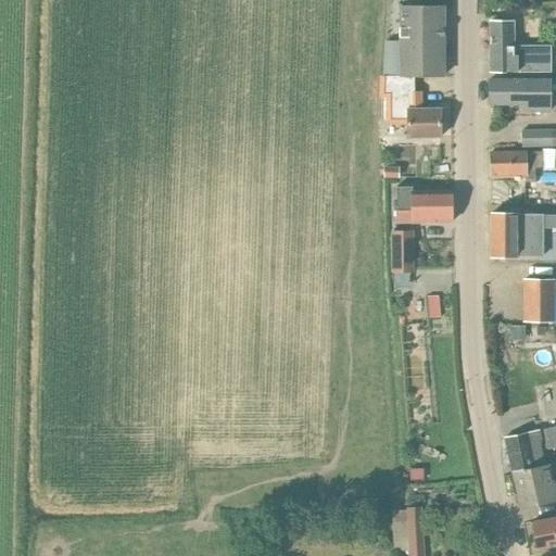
[(404,7),(404,76),(408,76),(443,76),(443,7),(404,7)]
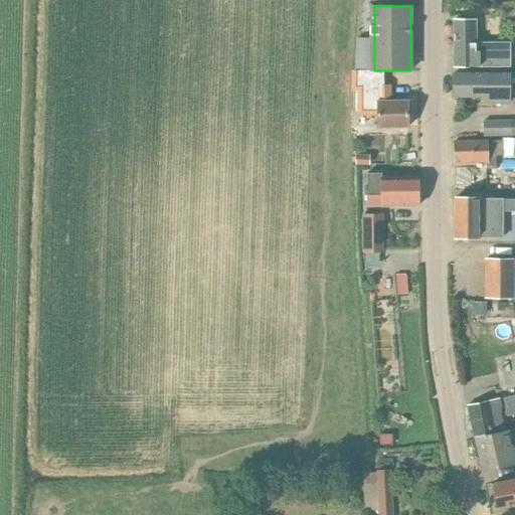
[(454,66),(495,66),(509,66),(509,43),(476,43),(476,20),(454,20),(454,66)]
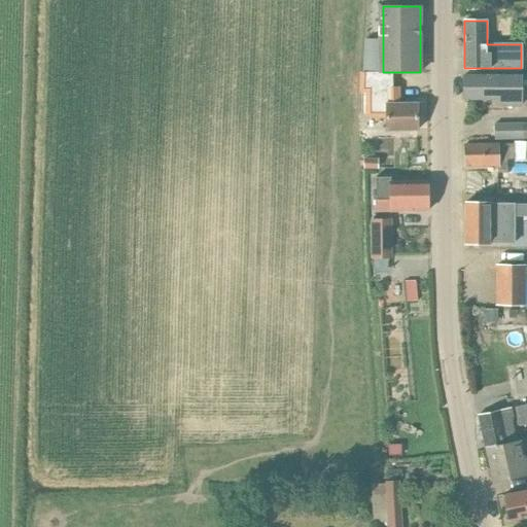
[(362,99),(361,113),(386,113),(386,119),(386,130),(390,130),(396,130),(417,130),(417,103),(400,104),(400,93),(390,93),(390,86),(389,72),(387,72),(383,72),(362,72),(362,99)]
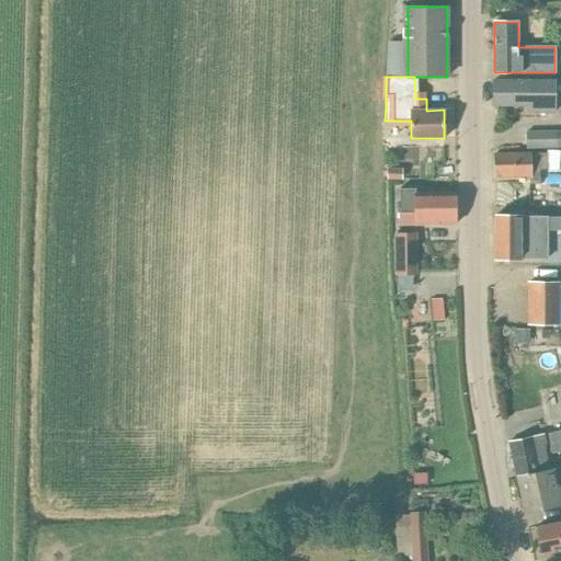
[(493,81),(493,105),(528,104),(528,112),(554,112),(554,81),(493,81)]
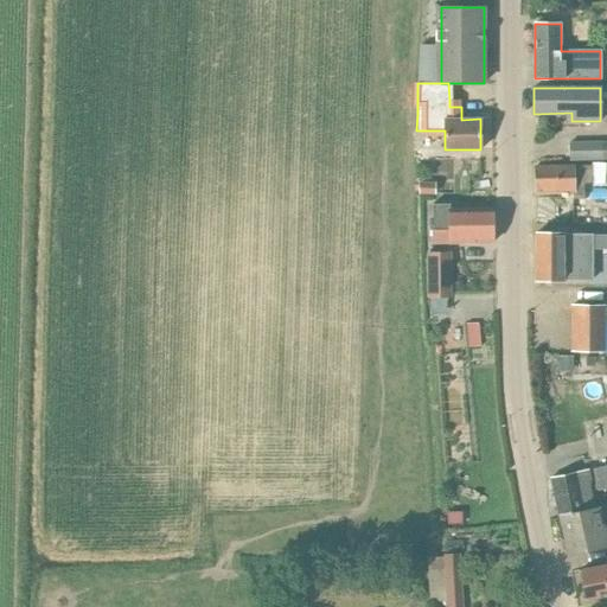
[(569,141),(569,161),(604,161),(604,159),(606,159),(606,142),(604,142),(569,141)]
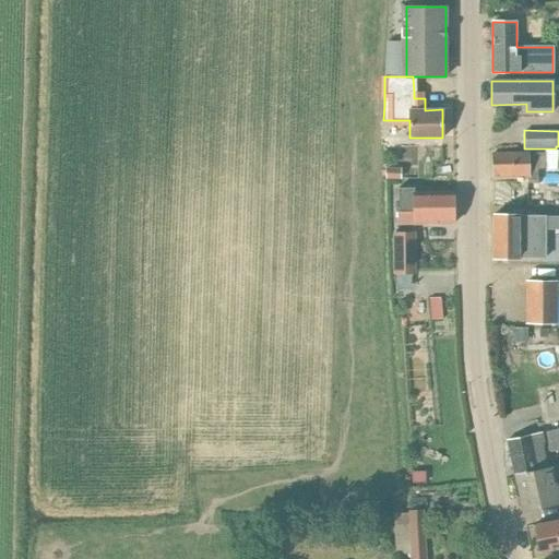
[(548,153),(514,153),(492,153),(494,176),(527,176),(527,183),(537,183),(537,169),(556,169),(556,150),(548,150),(548,153)]
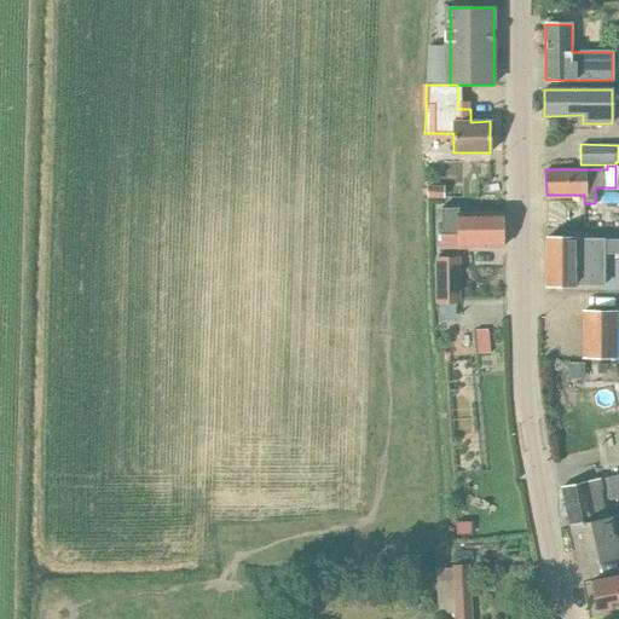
[(462,248),(464,248),(503,248),(502,213),(458,213),(458,208),(441,209),(441,237),(457,237),(462,237),(462,248)]
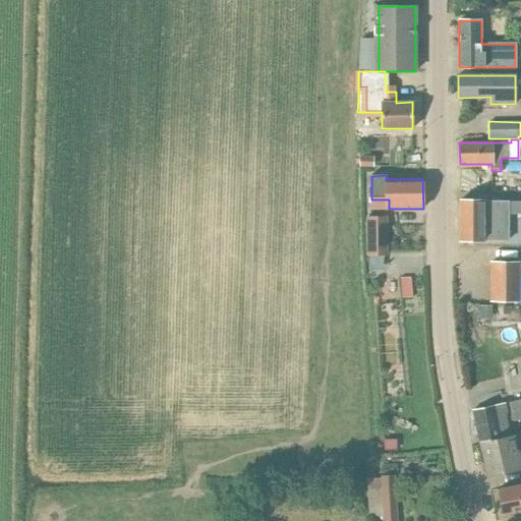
[(480,200),(460,200),(459,241),(479,241),(483,241),(485,241),(509,241),(509,215),(509,200),(498,200),(480,200)]
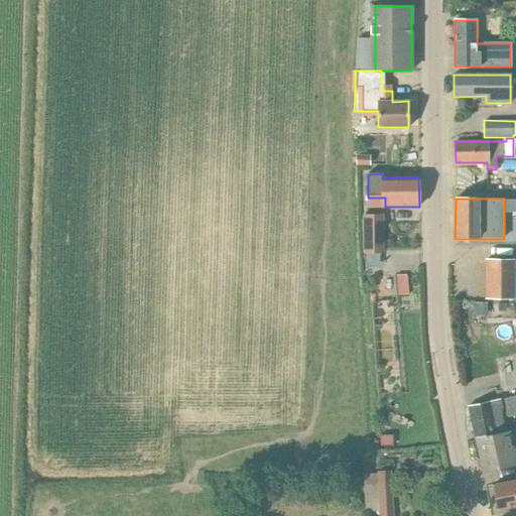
[(363,216),(364,251),(364,252),(384,252),(383,215),(363,216)]
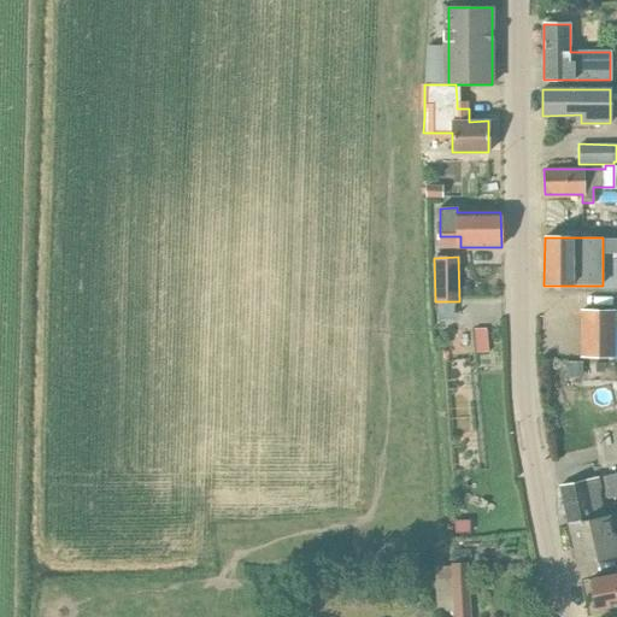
[(615,310),(612,310),(580,310),(581,358),(616,357),(615,310)]
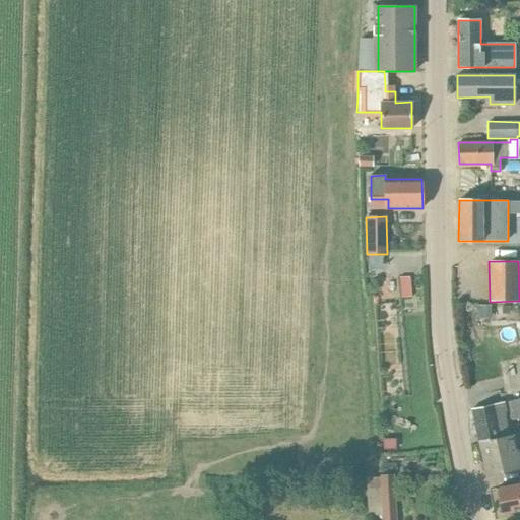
[(491,305),(478,305),(478,319),(491,319),(491,305)]
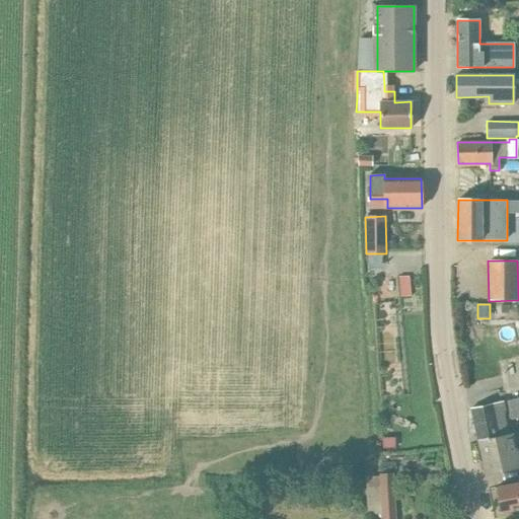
[(511,421),(518,419),(518,402),(518,400),(508,402),(511,421)]
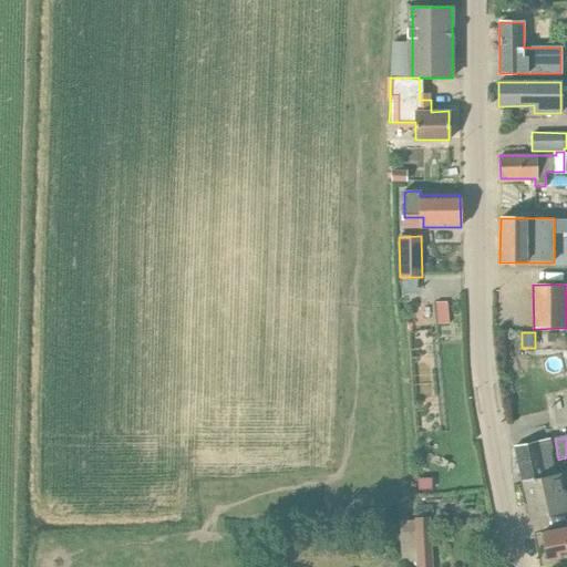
[(515,446),(523,484),(562,476),(562,473),(556,474),(548,439),(515,446)]
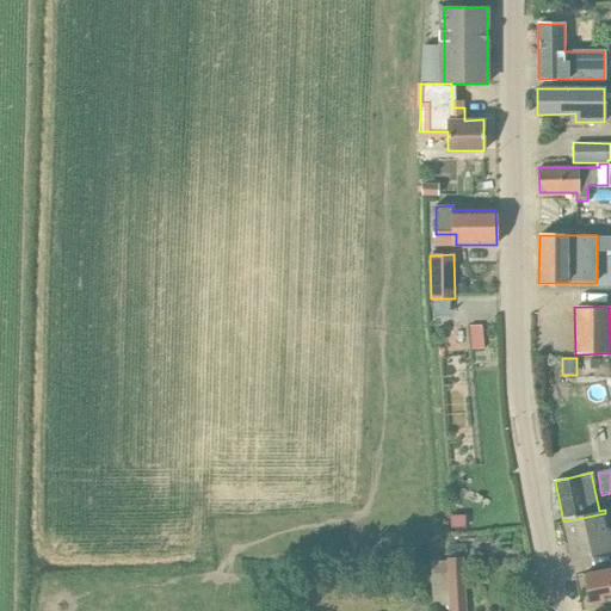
[(610,537),(605,513),(563,522),(568,543),(574,542),(578,557),(610,549),(610,537)]
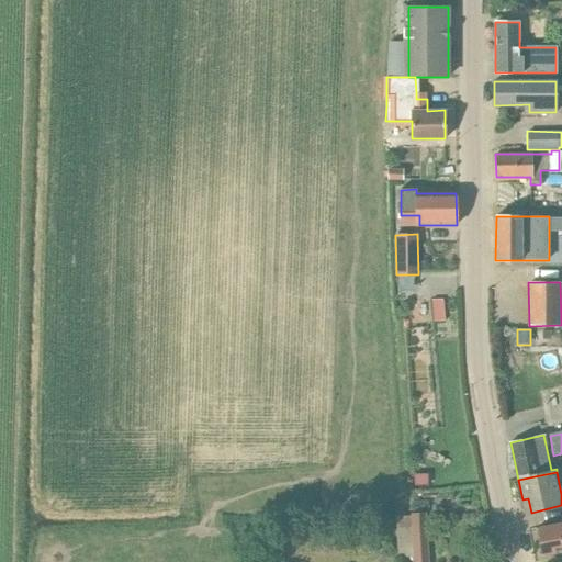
[(428,473),(414,474),(414,485),(428,485),(428,473)]
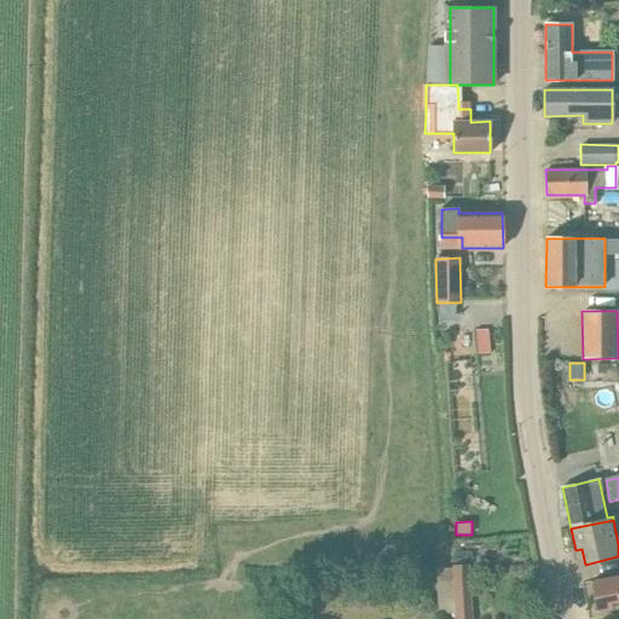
[(472,551),(458,551),(460,561),(472,560),(472,551)]
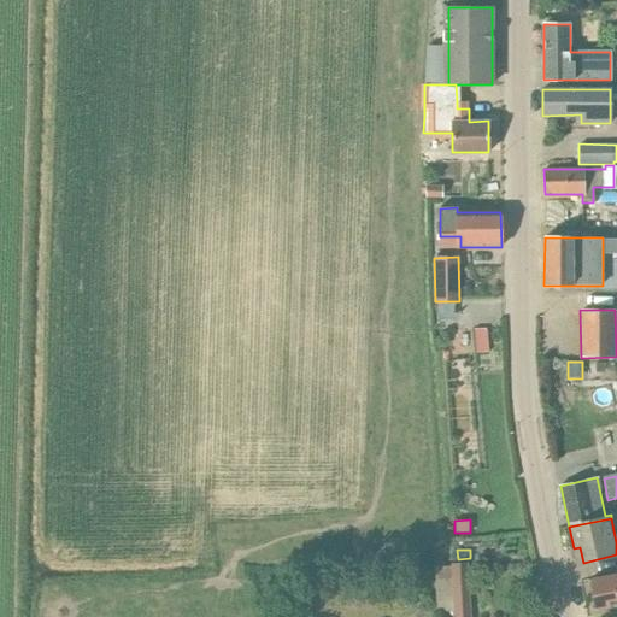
[(452,616),(469,616),(468,564),(451,564),(452,616)]
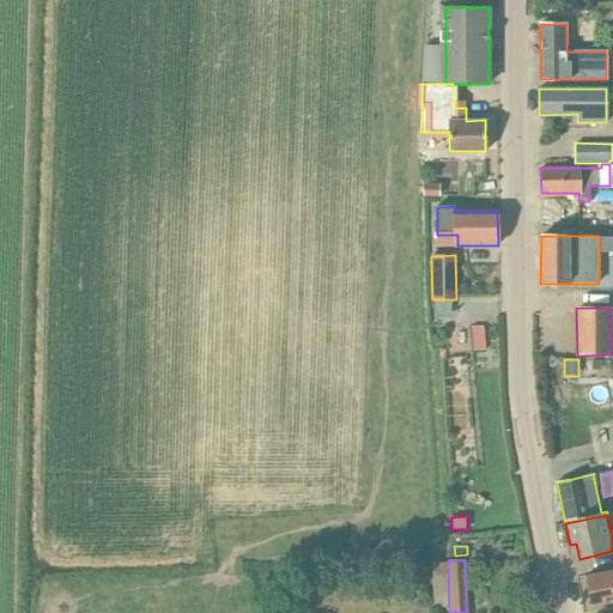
[(612,570),(608,571),(584,576),(590,606),(612,600),(612,570)]
